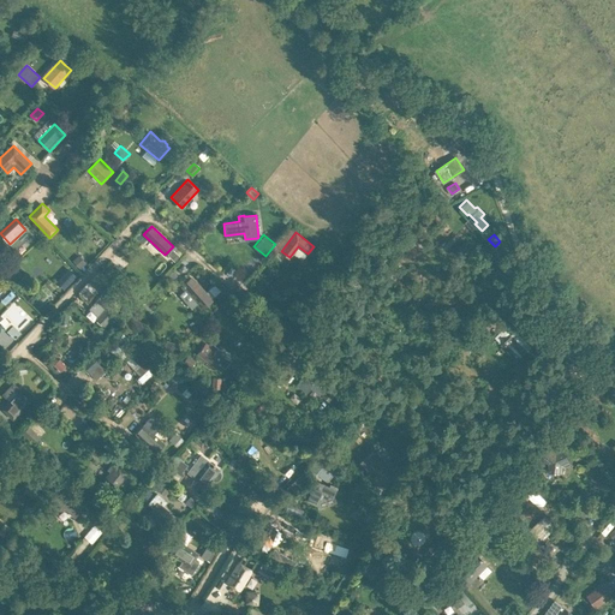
[(168,255),(174,261),(179,256),(173,250),(168,255)]
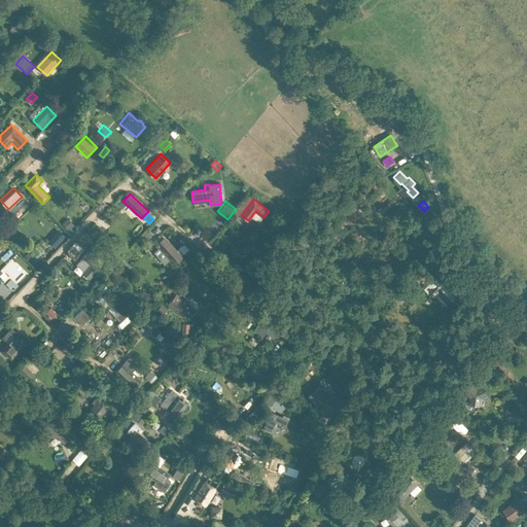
[(67,218),(62,223),(68,231),(74,225),(67,218)]
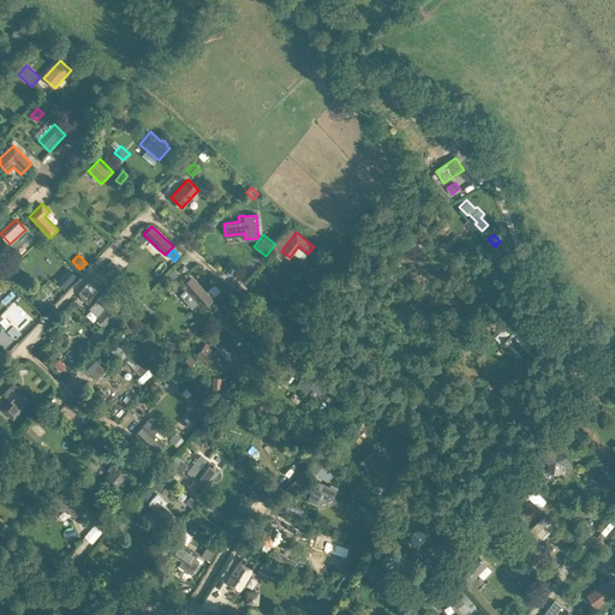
[(55,280),(64,290),(77,276),(69,267),(55,280)]
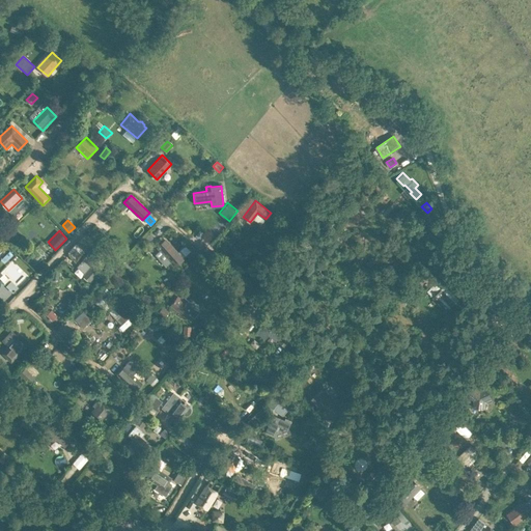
[(157,247),(174,267),(184,258),(166,238),(157,247)]
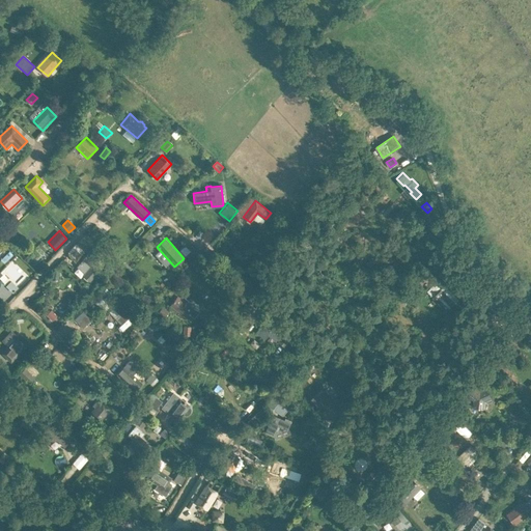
[(83,259),(77,267),(84,273),(83,275),(89,281),(103,267),(87,253),(82,259),(83,259)]
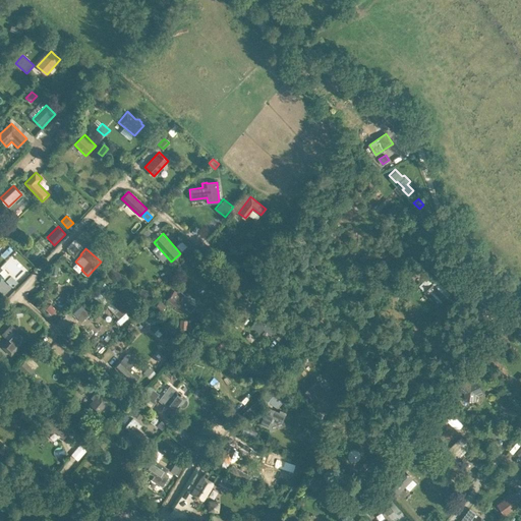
[(427,278),(419,285),(424,291),(438,306),(448,296),(433,282),(432,283),(427,278)]
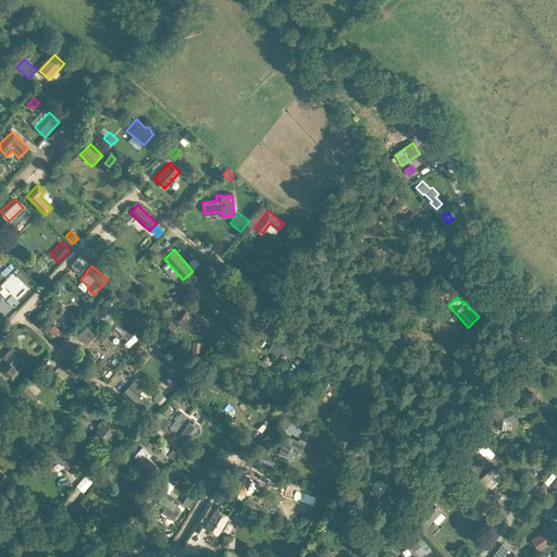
[(151,308),(149,318),(159,321),(161,311),(151,308)]
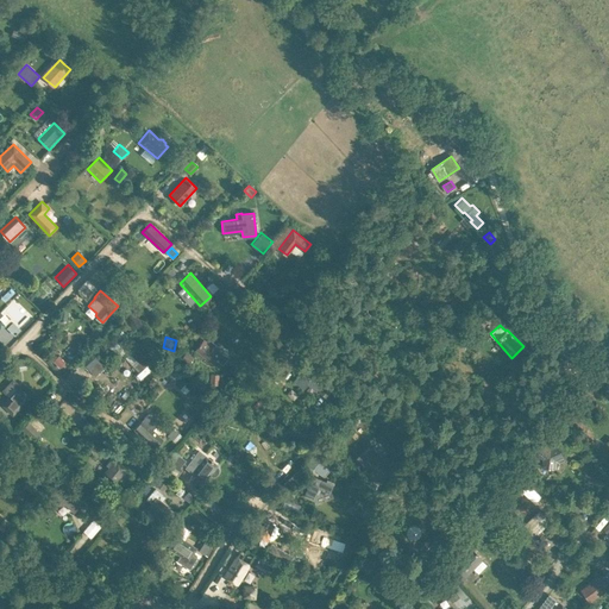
[(215,360),(221,365),(228,356),(221,353),(218,350),(219,347),(211,340),(208,343),(203,339),(195,350),(213,364),(215,360)]
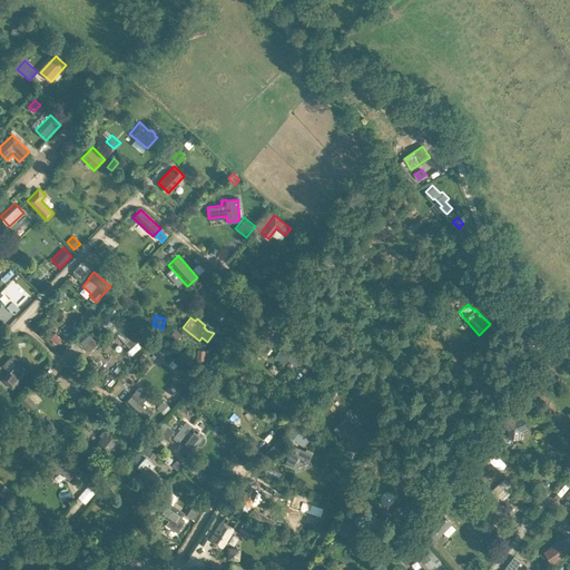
[(121,331),(117,334),(126,343),(126,342),(131,347),(135,344),(145,334),(130,320),(120,330),(121,331)]
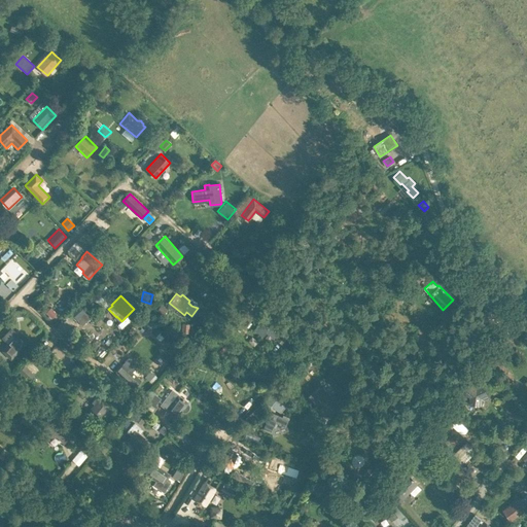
[(162,305),(157,311),(164,315),(168,309),(162,305)]
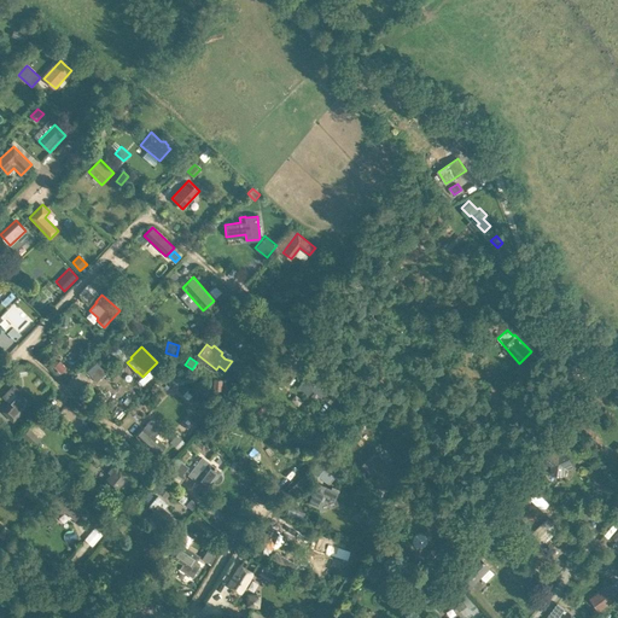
[(59,361),(53,367),(60,374),(66,368),(59,361)]
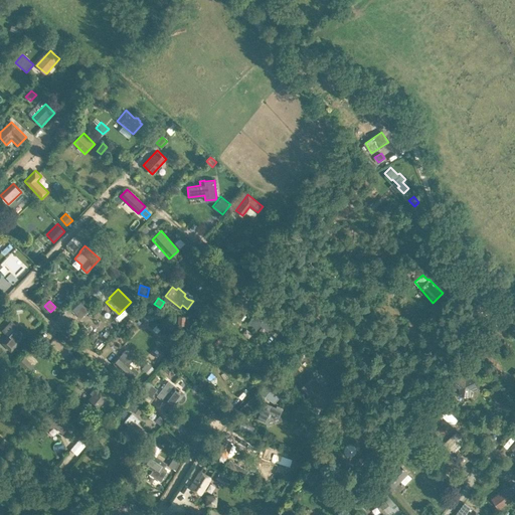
[(430,308),(436,315),(442,309),(436,303),(430,308)]
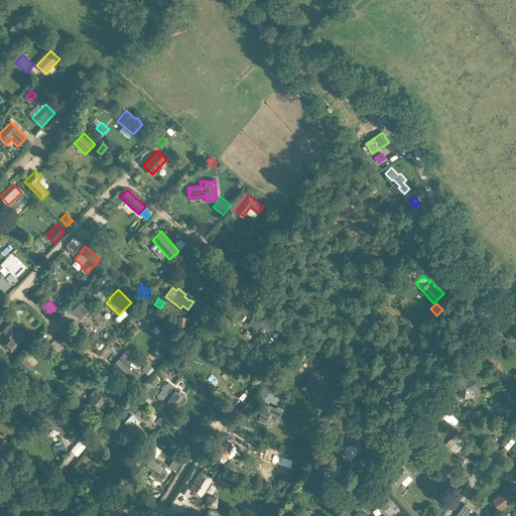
[(267,315),(264,319),(256,313),(249,323),(257,329),(260,325),(268,331),(272,326),(275,321),(267,315)]
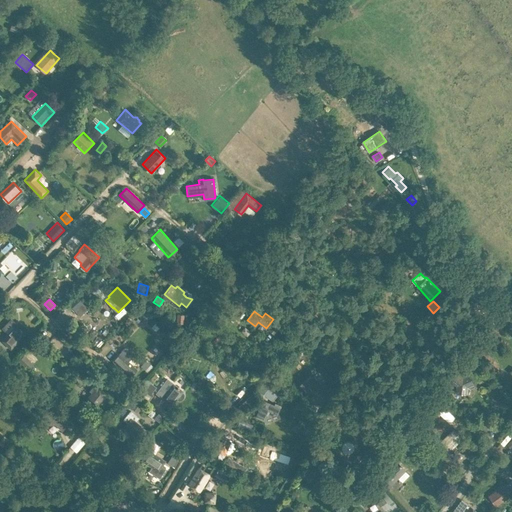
[(275,335),(284,322),(278,317),(268,330),(275,335)]
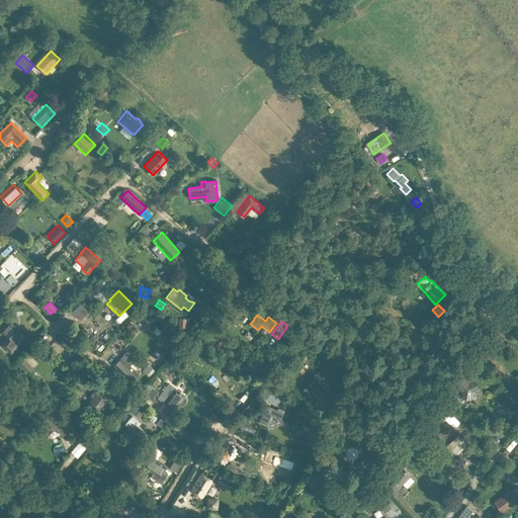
[(84,328),(78,333),(83,339),(89,334),(84,328)]
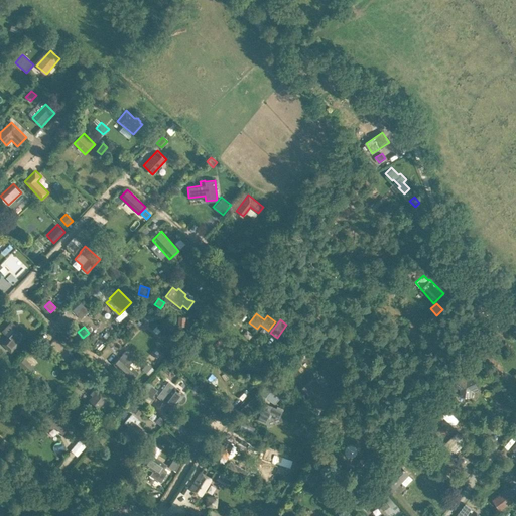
[(1,343),(10,352),(25,337),(16,328),(1,343)]
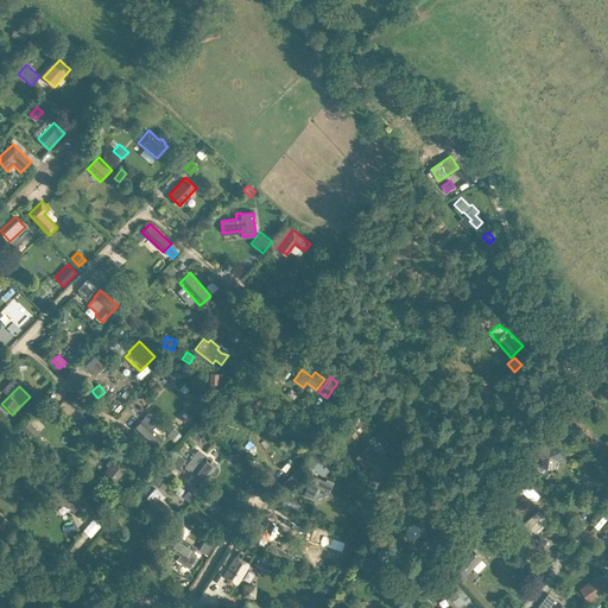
[(43,429),(52,418),(37,405),(32,412),(36,416),(32,419),(43,429)]
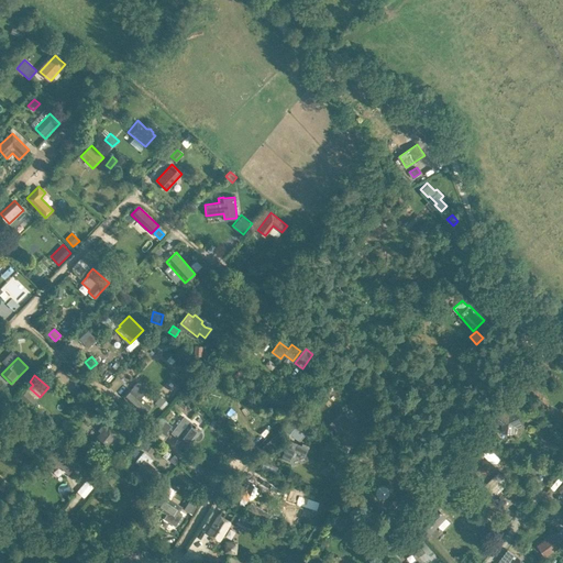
[(143,415),(151,406),(142,397),(147,390),(138,382),(124,397),(143,415)]
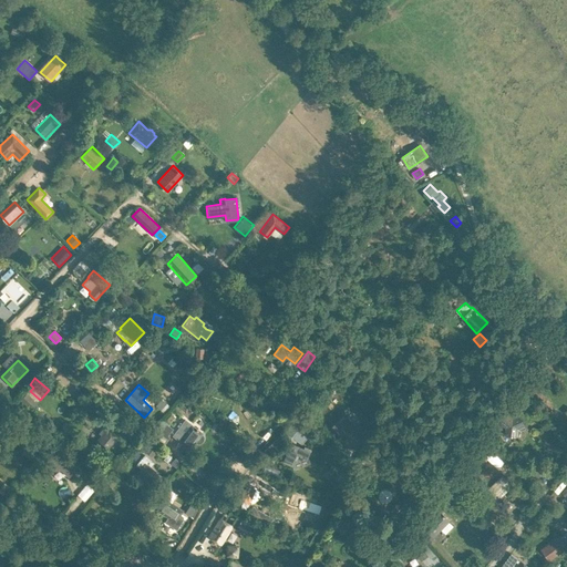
[(166,414),(172,408),(162,398),(155,404),(166,414)]
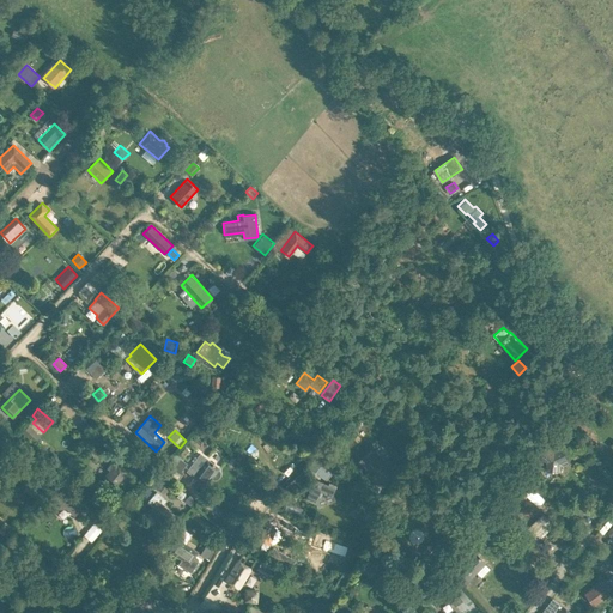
[(547,462),(546,471),(559,472),(564,475),(572,462),(568,460),(563,447),(554,450),(548,445),(547,448),(542,444),(535,453),(540,456),(540,457),(547,462)]
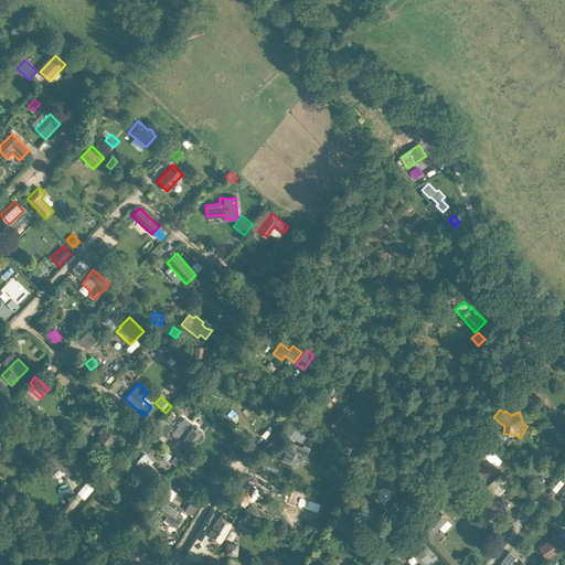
[(328,423),(340,436),(353,424),(341,411),(328,423)]
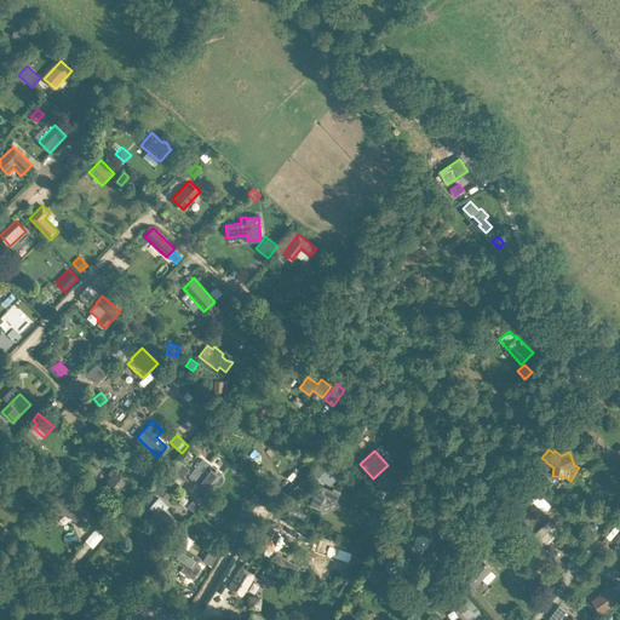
[(174,472),(182,477),(189,469),(182,463),(174,472)]
